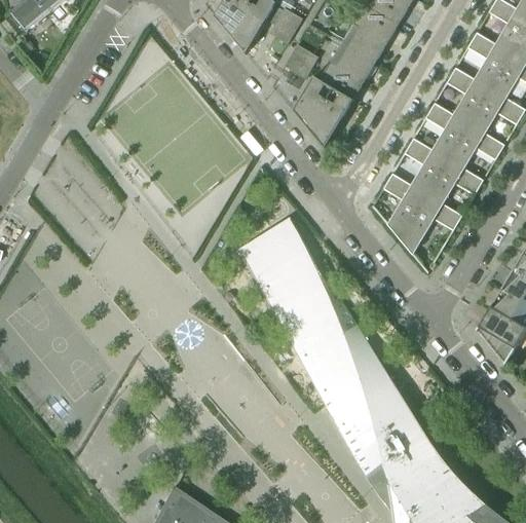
[(45,15),(63,0),(22,0),(9,10),(26,31),(38,21),(39,22),(46,16),(45,15)]
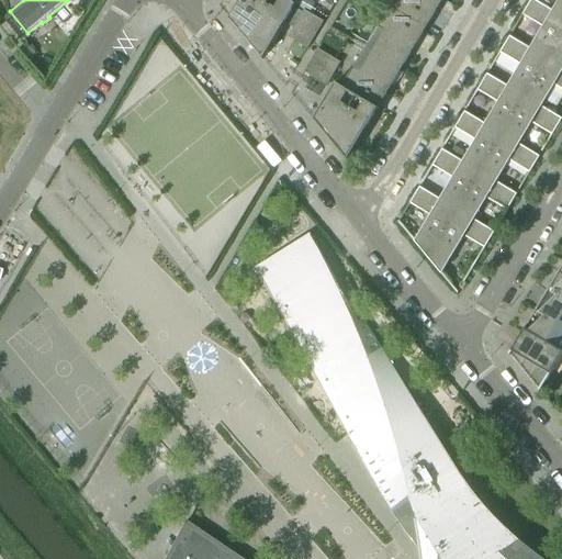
[(261,57),(294,2),(290,0),(237,0),(228,17),(261,57)]
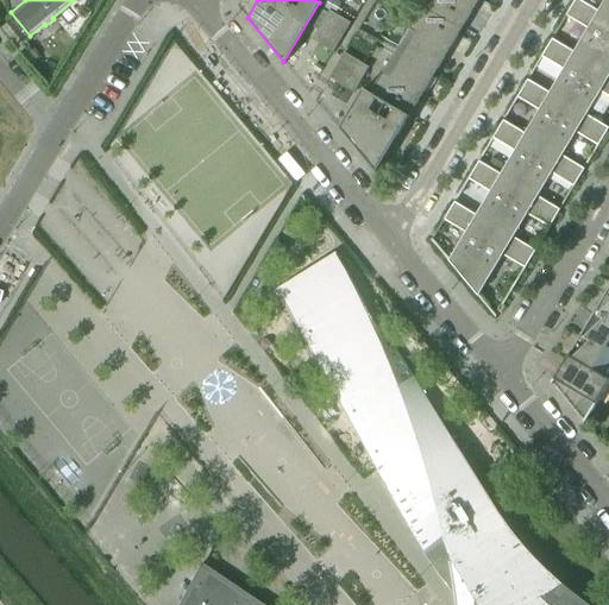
[(475,6),(464,0),(424,0),(421,5),(462,27),(475,6)]
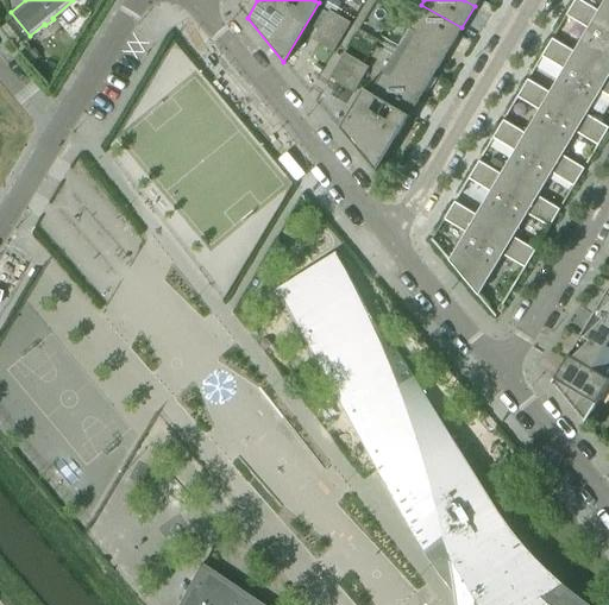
[(608,31),(608,16),(598,10),(583,0),(572,0),(565,14),(566,14),(588,26),(573,50),(592,61),(608,31)]
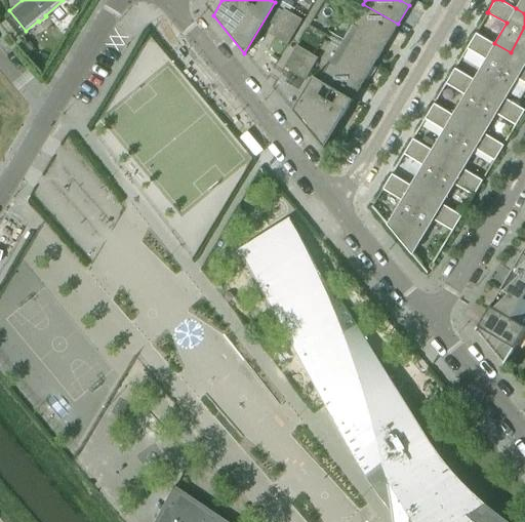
[(524,13),(524,0),(520,0),(516,8),(524,13)]
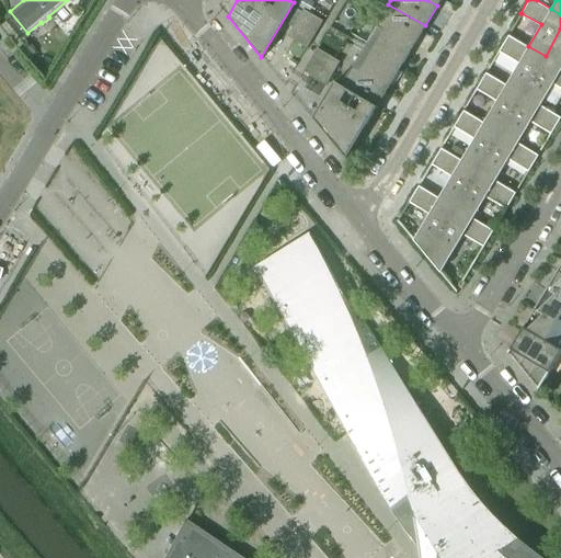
[(425,25),(388,4),(376,24),(412,46),(425,25)]
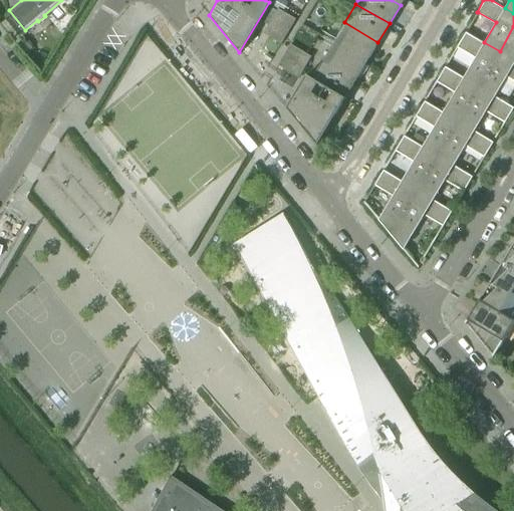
[(280,42),(295,18),(277,7),(263,31),(280,42)]
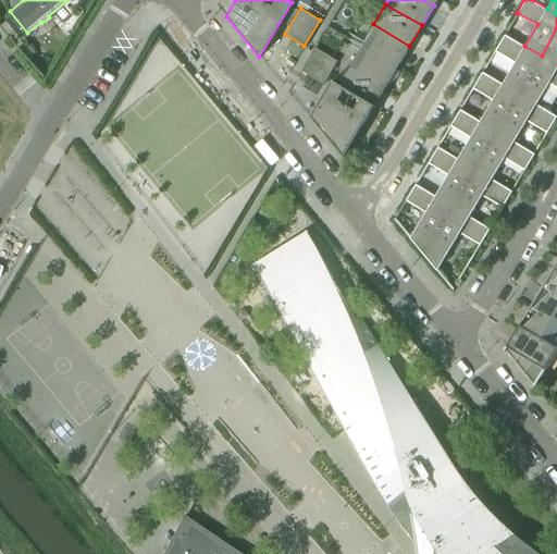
[(409,46),(373,24),(361,45),(397,66),(409,46)]
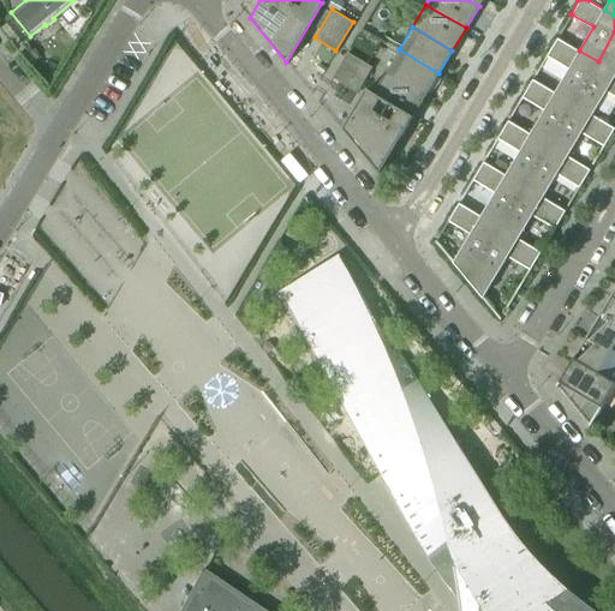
[(614,31),(598,61),(614,71),(614,31)]
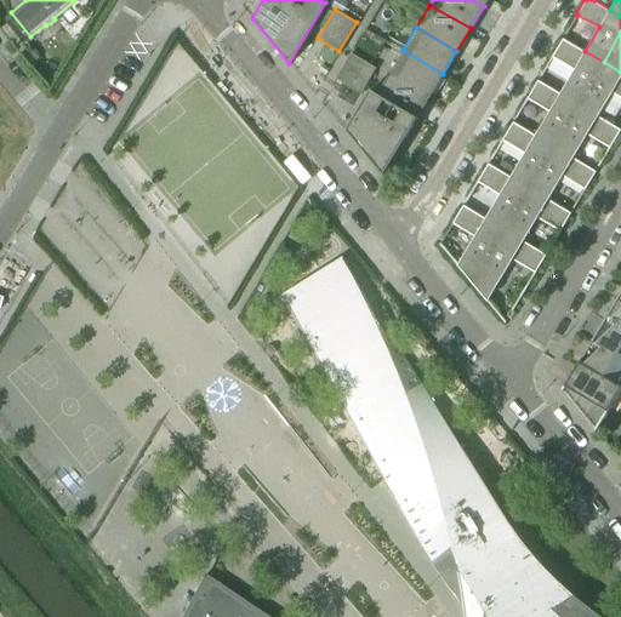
[(579,103),(604,62),(585,51),(563,38),(564,38),(562,36),(551,56),(552,57),(553,56),(575,69),(560,92),(579,103)]
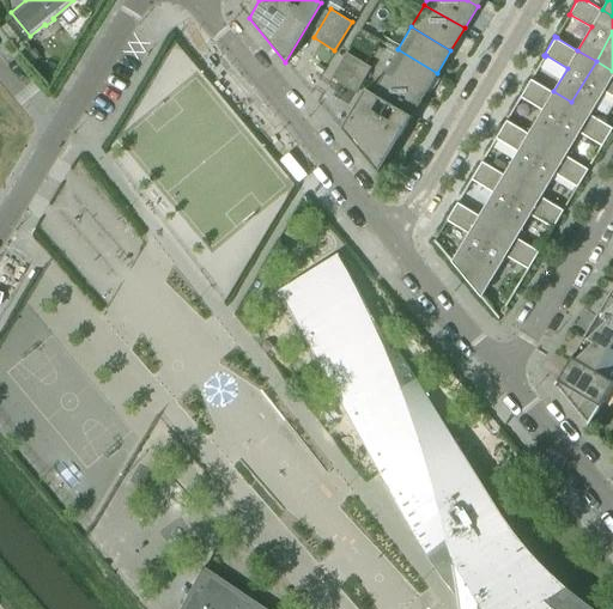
[(437,73),(398,49),(384,72),(424,95),(437,73)]
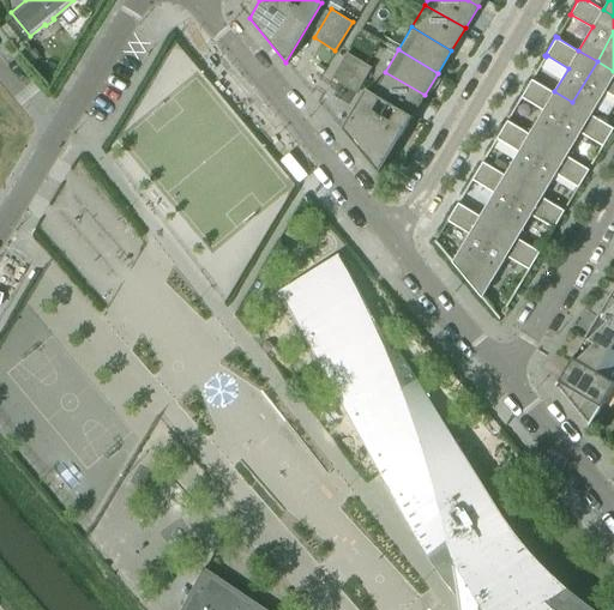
[(356,91),(372,66),(347,50),(331,76),(356,91)]
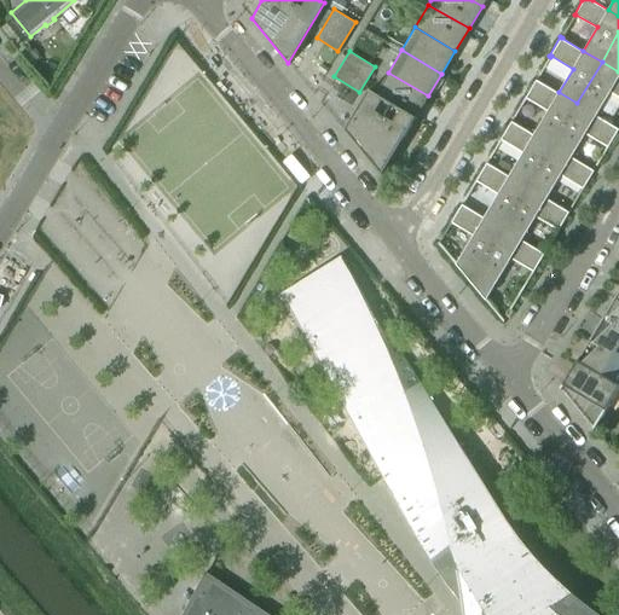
[(618,71),(602,62),(577,103),(595,114),(609,91),(618,96),(618,71)]
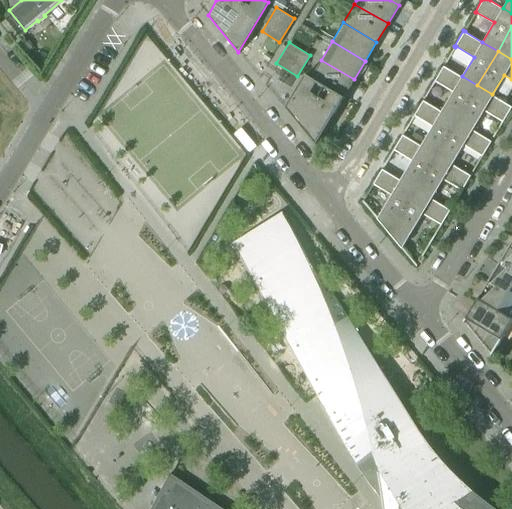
[(354,79),(321,60),(310,78),(343,98),(354,79)]
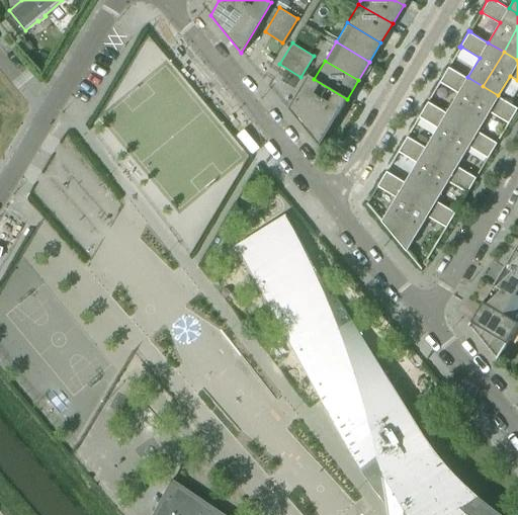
[(462,121),(483,86),(467,77),(449,67),(449,66),(448,66),(439,81),(440,82),(440,81),(458,92),(446,112),(462,121)]
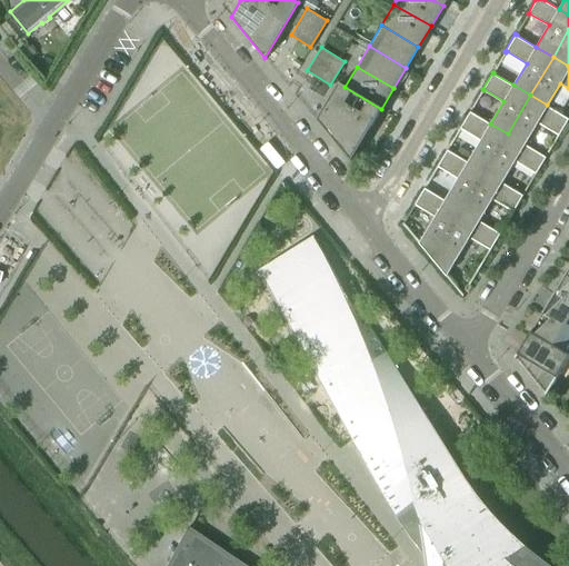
[(351,160),(381,109),(345,87),(338,82),(317,119),(351,160)]
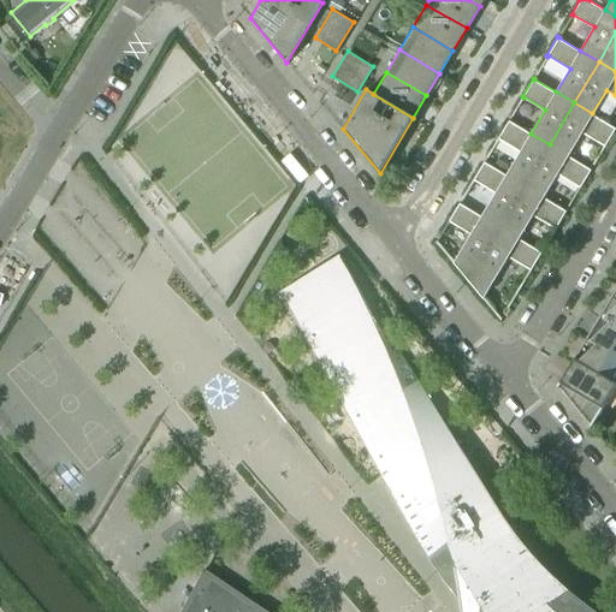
[(604,146),(615,126),(614,126),(592,113),(574,102),(550,144),(568,155),(581,131),(603,144),(604,146)]
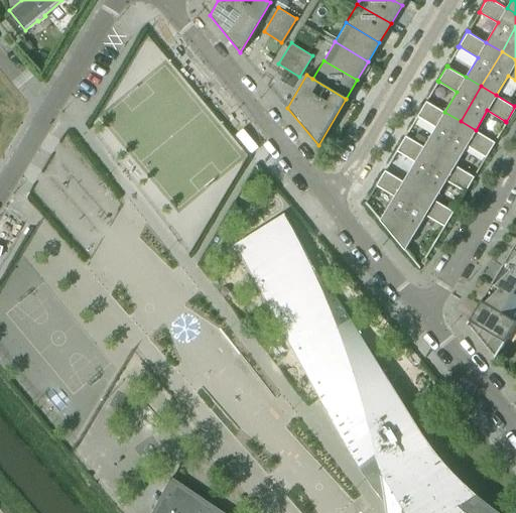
[(439,155),(461,121),(444,112),(426,101),(427,101),(425,100),(416,116),(417,116),(418,116),(435,126),(424,146),(439,155)]
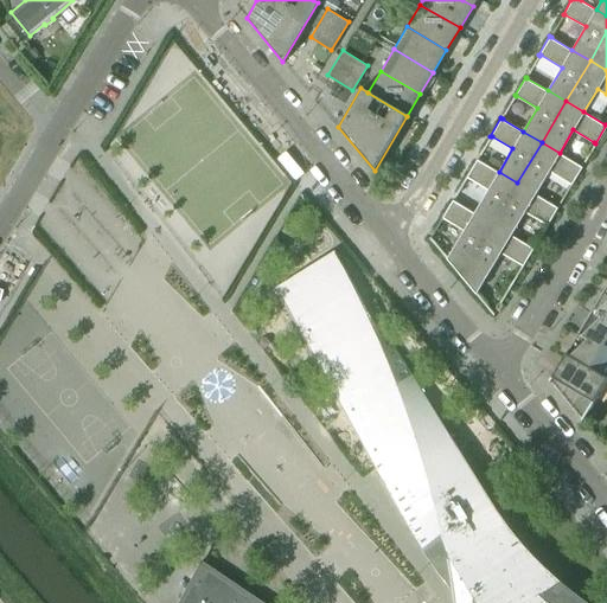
[(572,184),(582,166),(581,165),(560,153),(542,142),(517,183),(535,193),(549,170),(570,183),(569,184),(572,184)]
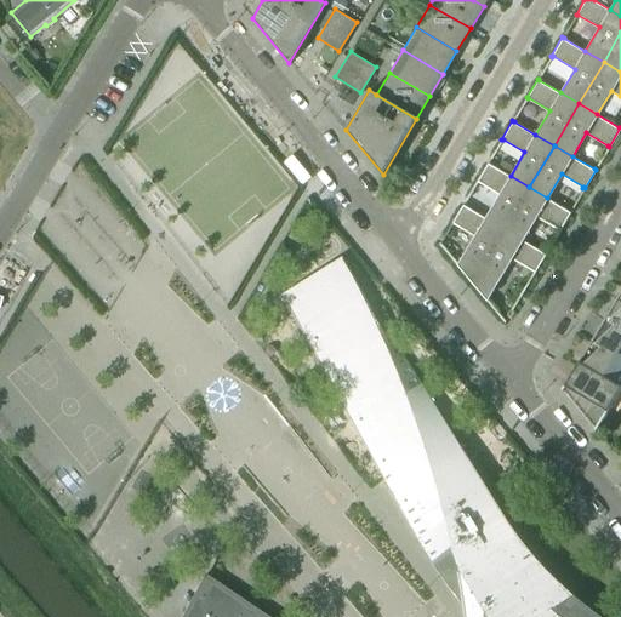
[(529,187),(511,176),(489,163),(488,161),(476,181),(478,182),(478,181),(500,194),(485,217),(505,228),(529,187)]
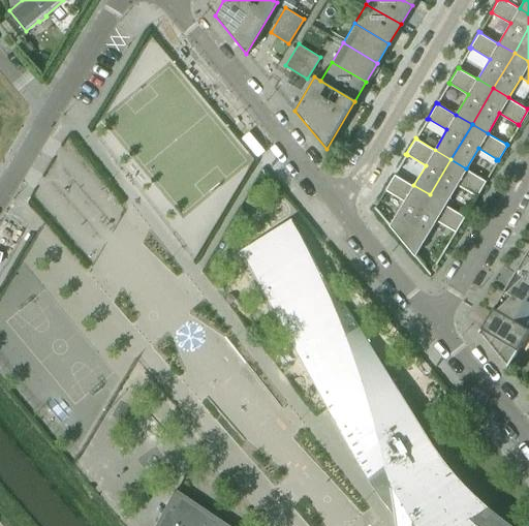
[(476,196),(486,180),(485,179),(485,180),(466,168),(450,159),(430,194),(445,204),(457,184),(475,194),(475,195),(476,196)]
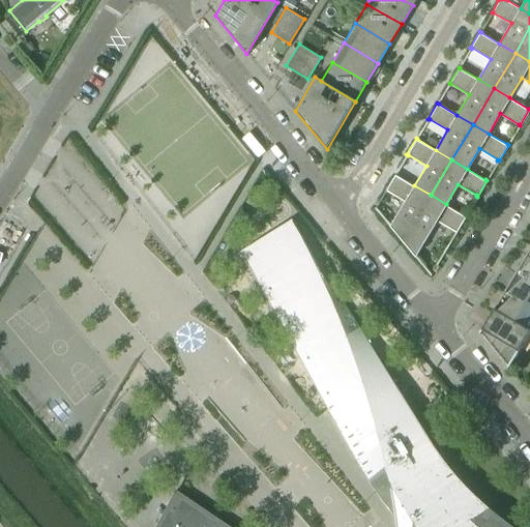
[(403,241),(431,195),(414,185),(395,175),(396,174),(394,174),(385,189),(386,191),(387,189),(405,201),(390,226),(403,241)]
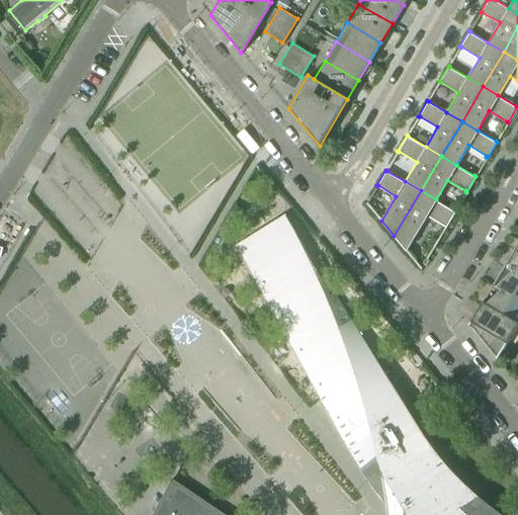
[(406,250),(417,232),(427,215),(445,226),(444,227),(446,227),(455,210),(454,210),(436,199),(421,190),(394,236),(406,250)]
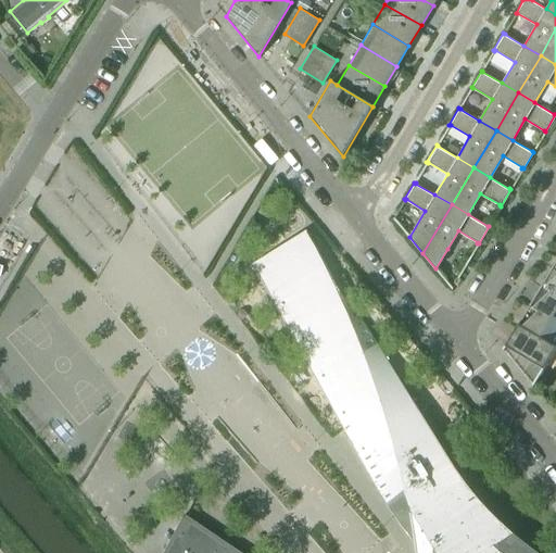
[(252,239),(262,224),(253,218),(243,234),(252,239)]
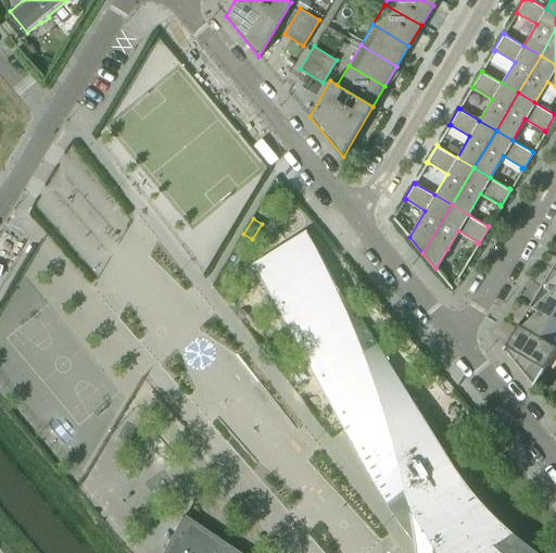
[(306,228),(252,262),(331,406),(343,427),(368,473),(381,495),(395,516),(411,537),(417,544),(424,552),(540,552),(525,541),(521,539),(504,524),(488,507),(472,490),(458,472),(452,461),(451,460),(432,430),(416,403),(306,228)]
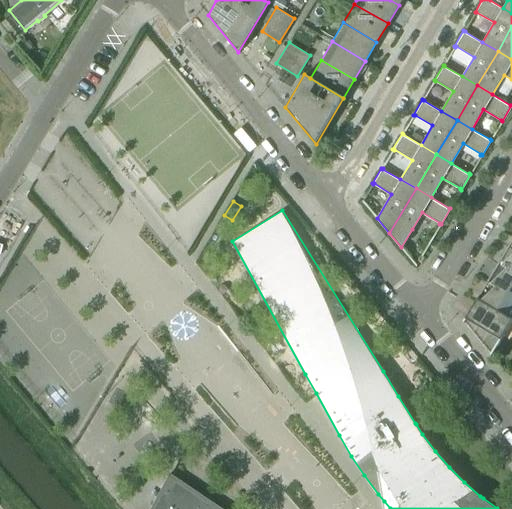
[(511,244),(509,243),(507,247),(508,247),(506,251),(505,250),(498,262),(511,269),(511,244)]
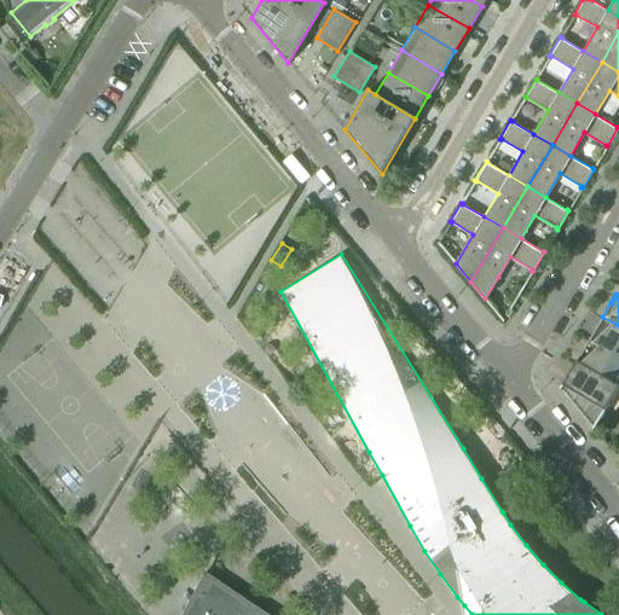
[(618,325),(602,317),(600,320),(601,321),(599,325),(597,325),(589,338),(618,357),(618,325)]
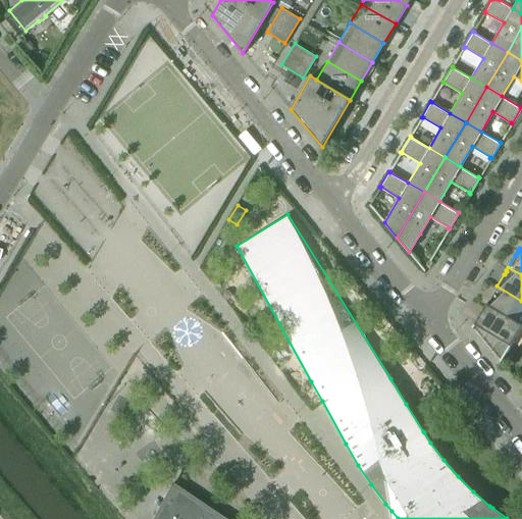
[(521,323),(521,301),(497,286),(494,290),(496,290),(493,294),(492,293),(485,305),(521,326),(521,323)]
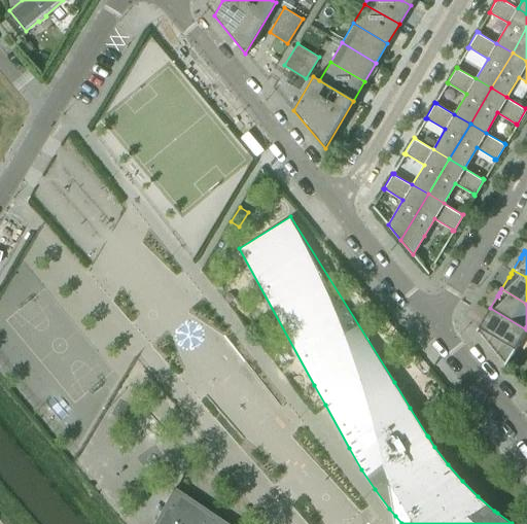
[(518,342),(526,329),(490,308),(488,311),(489,312),(487,315),(486,315),(477,329),(505,364),(519,343),(518,342)]
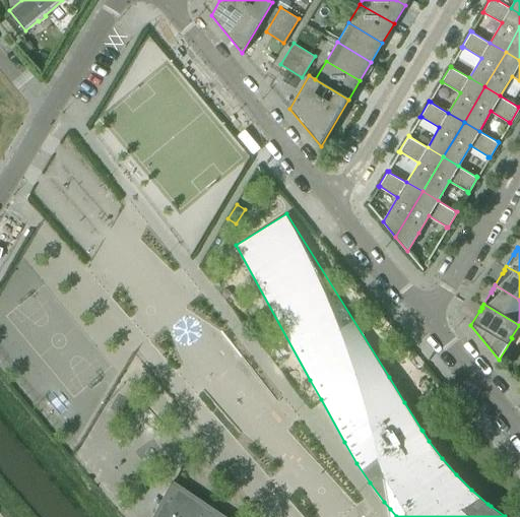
[(425,368),(413,375),(420,386),(432,379),(425,368)]
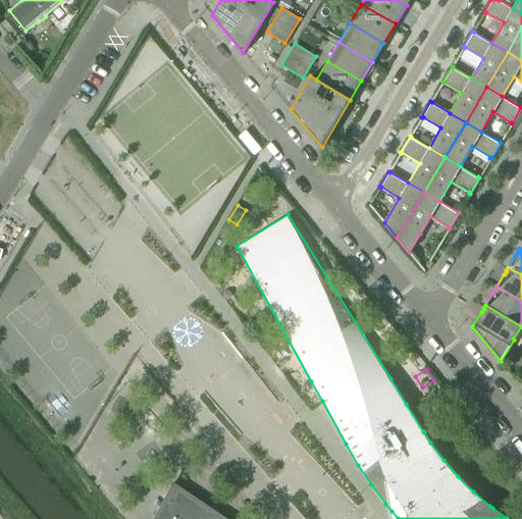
[(152,518),(229,518),(174,481),(172,480),(156,512),(152,518)]
